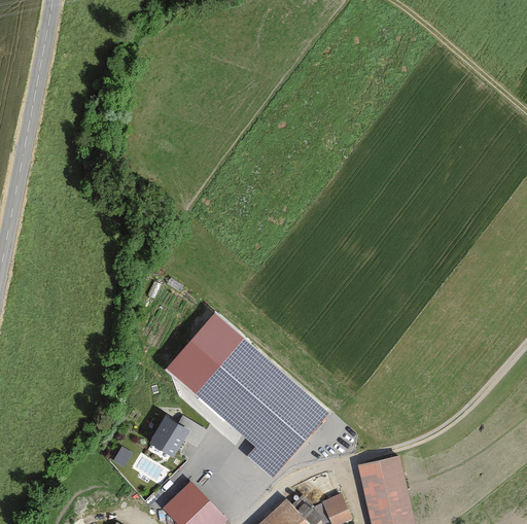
[(244,335),(192,392),(253,445),(246,454),(273,477),(330,410),(244,335)]
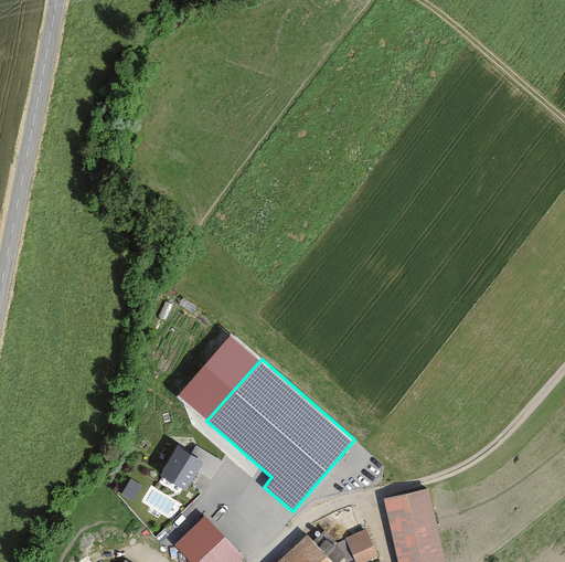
[(179,445),(160,474),(185,489),(199,469),(210,477),(222,458),(196,443),(190,453),(179,445)]
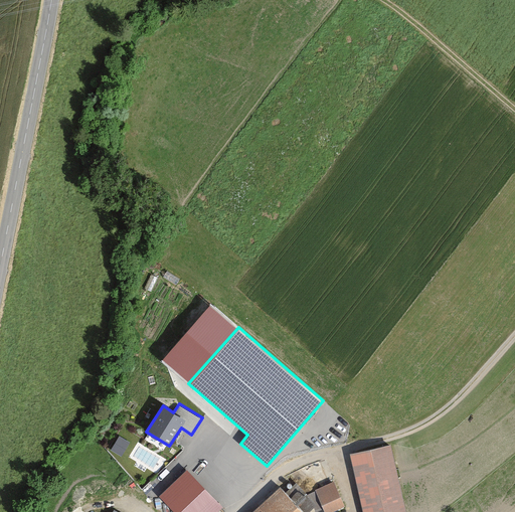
[(119,433),(110,449),(122,456),(131,440),(119,433)]
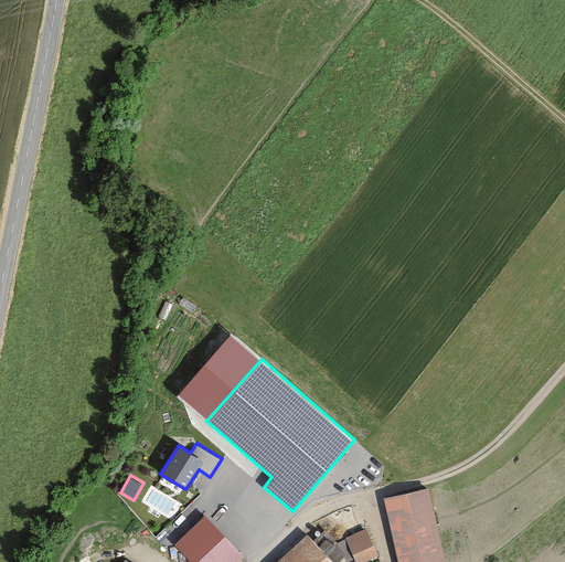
[(441,561),(427,489),(385,498),(398,561),(441,561)]
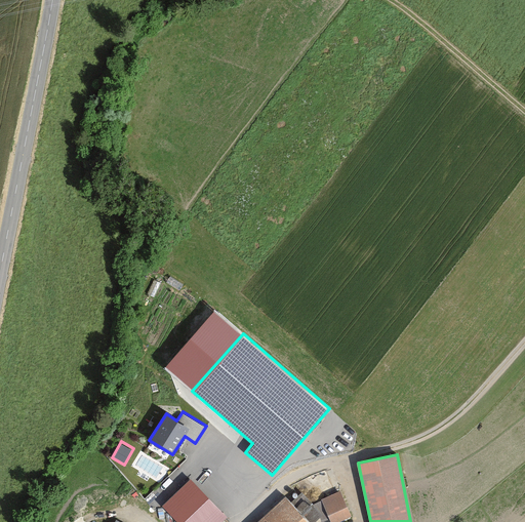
[(180,521),(218,521),(227,515),(191,478),(163,504),(180,521)]
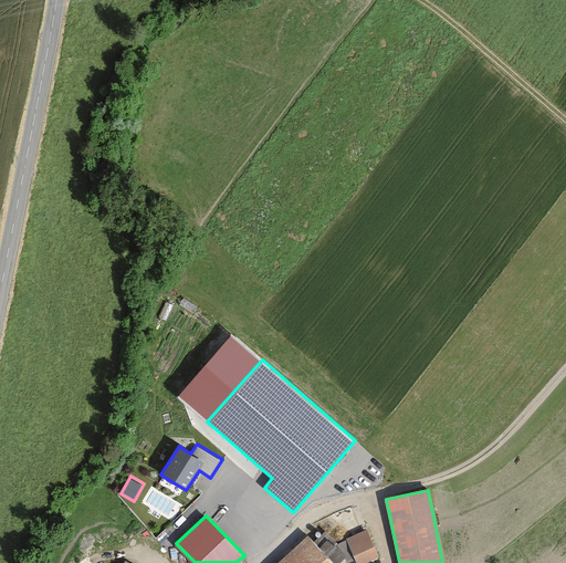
[(366,531),(350,538),(360,560),(376,552),(366,531)]
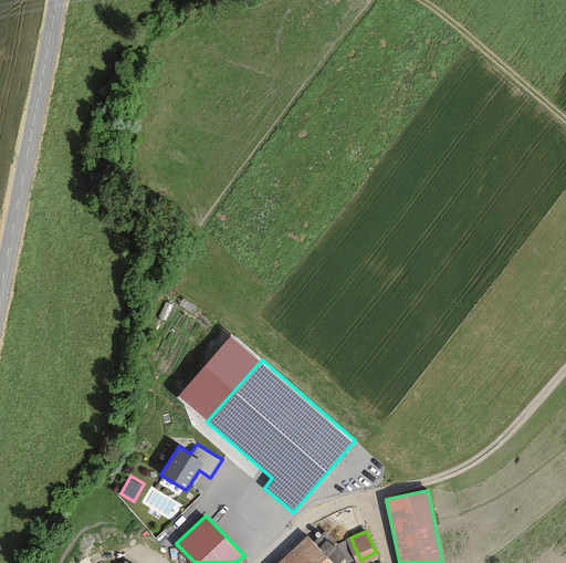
[(336,562),(307,532),(274,562),(336,562)]
